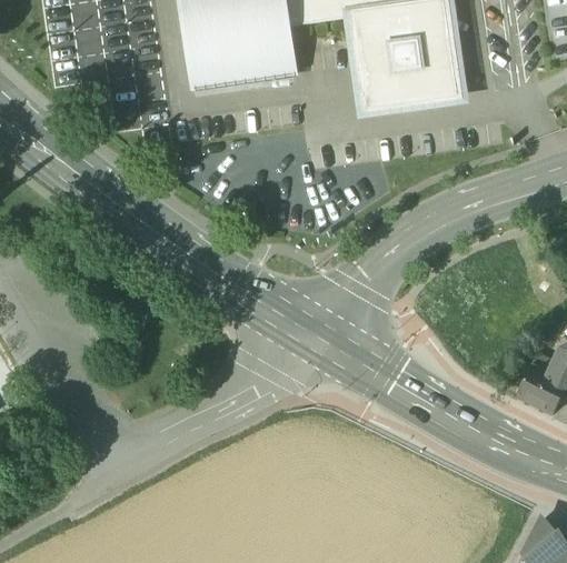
[(178,0),(185,39),(192,87),(246,79),(266,76),(297,71),(289,27),(349,18),(365,118),(469,102),(454,0),(178,0)]
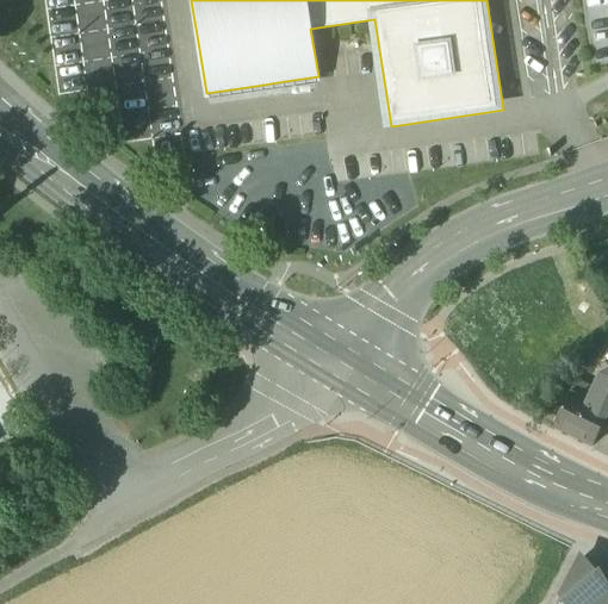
[(178,103),(122,111),(125,138),(155,134),(159,159),(186,154),(178,103)]
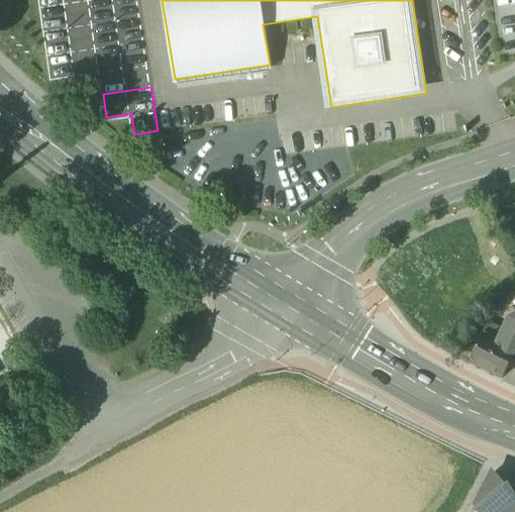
[(514,308),(507,313),(501,326),(514,332),(514,341),(513,345),(514,346),(514,308)]
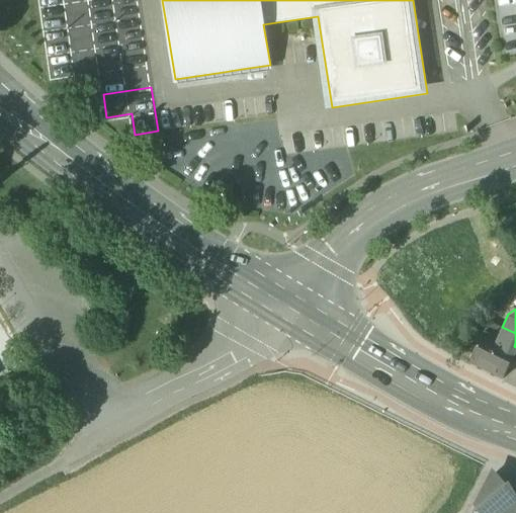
[(515,342),(515,333),(502,327),(497,338),(481,330),(466,359),(500,376),(515,347),(514,346),(515,342)]
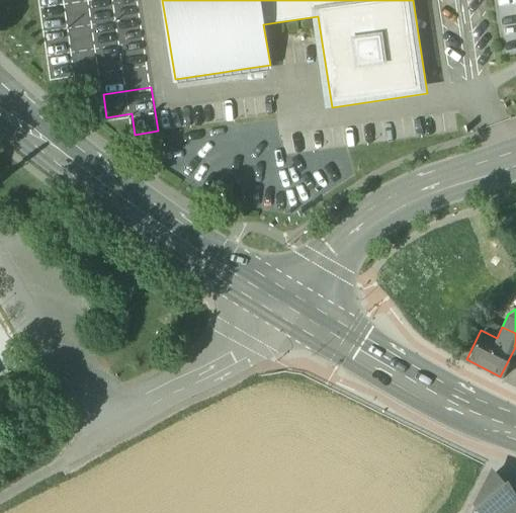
[(513,512),(515,509),(515,497),(507,483),(504,484),(495,473),(490,473),(469,512),(513,512)]
